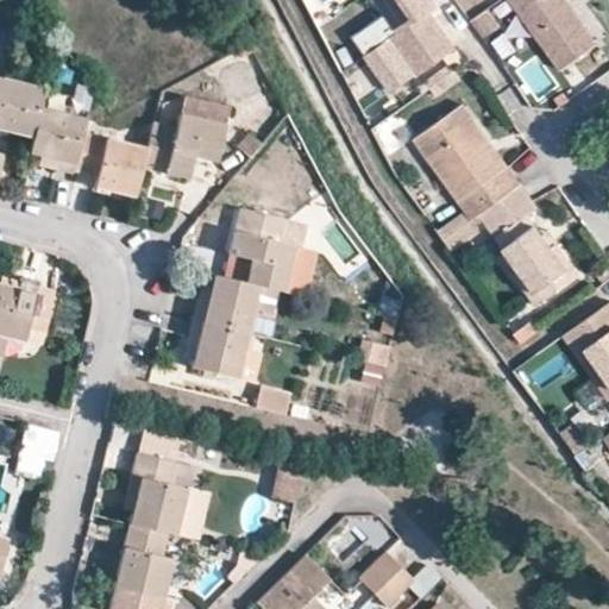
[(432,0),(377,0),(385,11),(351,35),(389,89),(416,69),(418,71),(456,45),(428,6),(434,1),(432,0)]
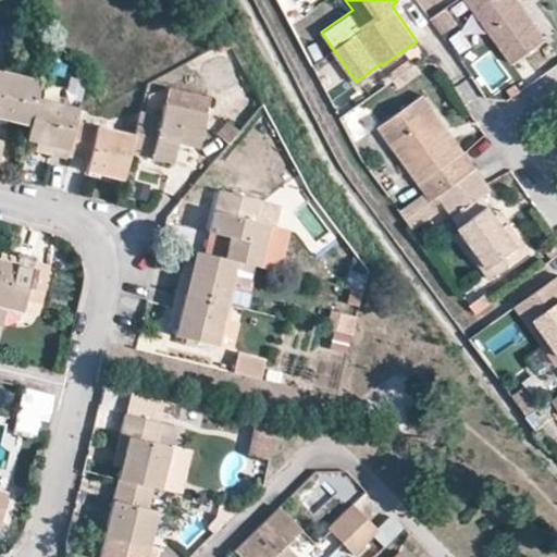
[(465,0),(512,64),(545,40),(516,0),(465,0)]
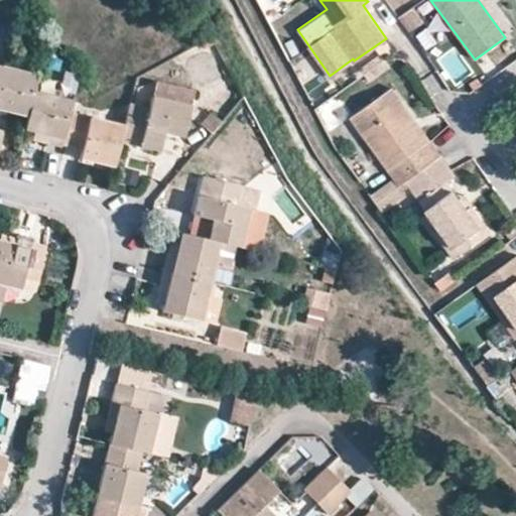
[(425,21),(415,7),(399,18),(409,32),(425,21)]
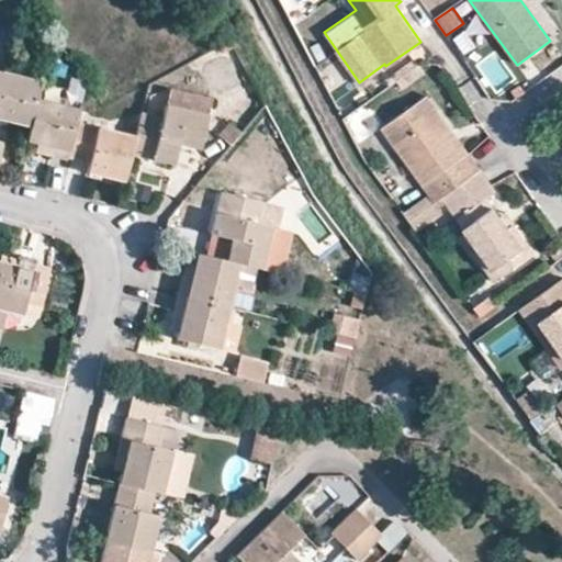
[(343,64),(322,76),(332,93),(351,81),(343,64)]
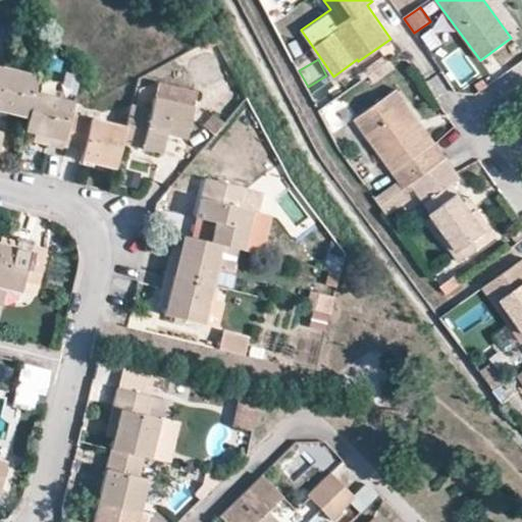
[(38,75),(3,67),(0,77),(0,111),(28,118),(38,75)]
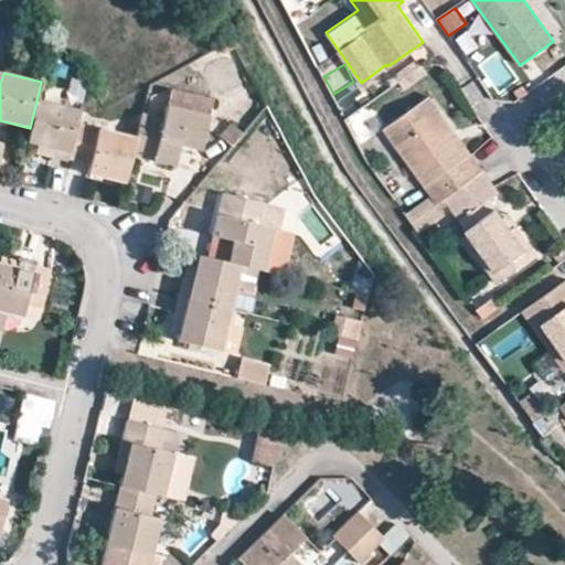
[(77,123),(80,110),(61,105),(64,87),(41,82),(30,128),(27,142),(36,145),(46,147),(43,157),(67,163),(68,160),(77,123)]
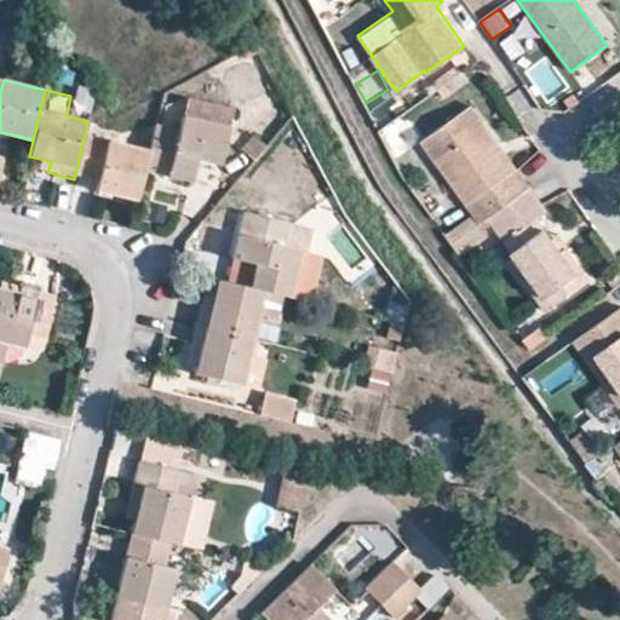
[(474,217),(478,224),(486,218),(529,187),(518,170),(511,174),(488,143),(495,138),(471,104),(422,139),(474,217)]
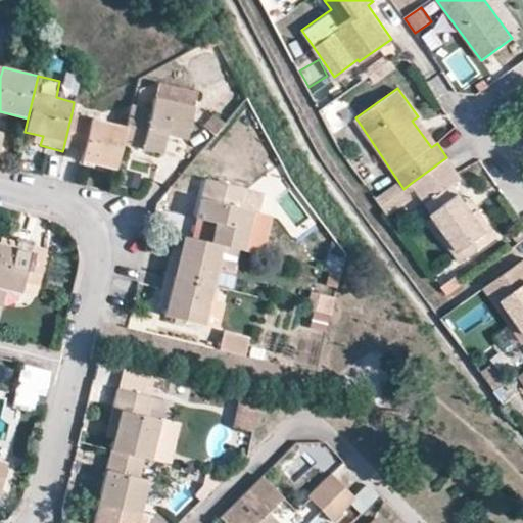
[(151,109),(131,105),(125,128),(122,144),(161,154),(165,135),(186,139),(193,107),(154,98),(151,109)]
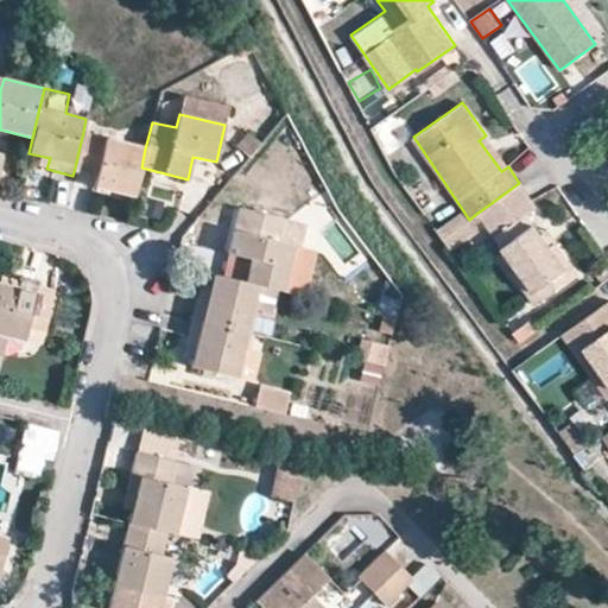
[(385,152),(405,144),(396,120),(375,128),(385,152)]
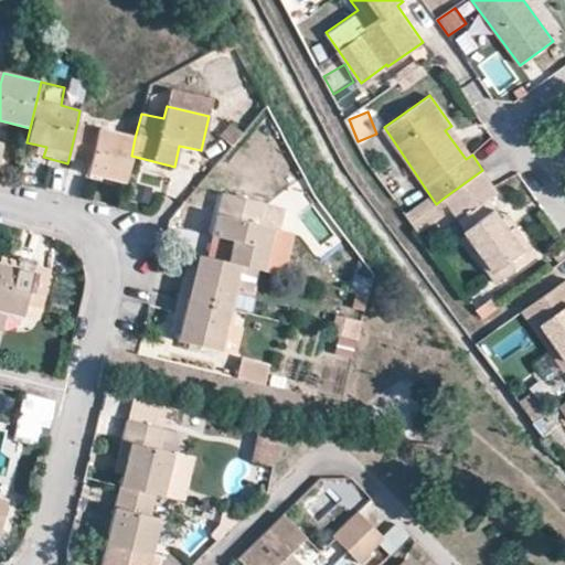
[(131,156),(135,138),(77,123),(68,160),(89,164),(87,172),(125,181),(131,156)]
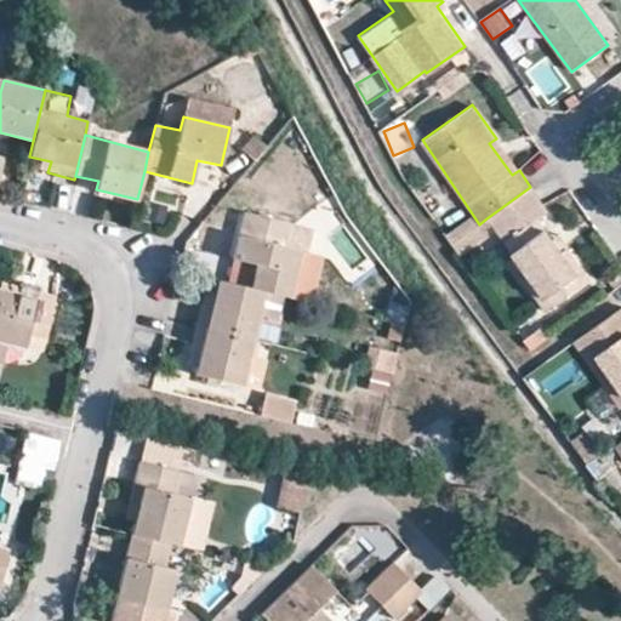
[(512,175),(519,170),(496,138),(489,143),(512,175)]
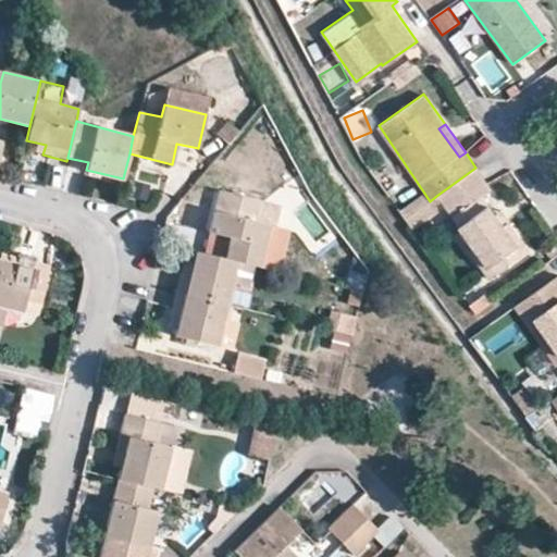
[(34,152),(42,155),(46,145),(36,143),(34,152)]
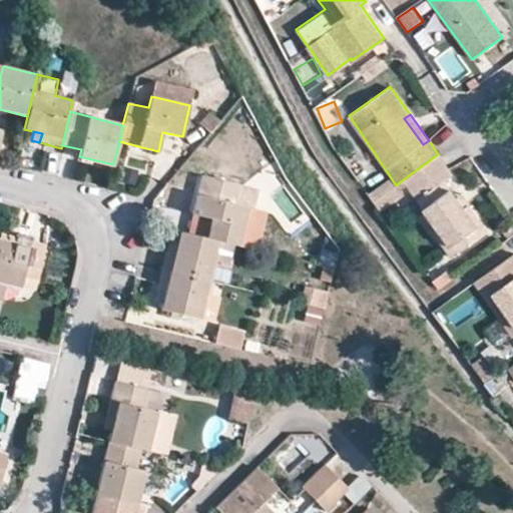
[(453,175),(438,154),(402,180),(425,212),(420,216),(451,258),(488,231),(470,204),(465,207),(458,197),(446,180),(453,175)]
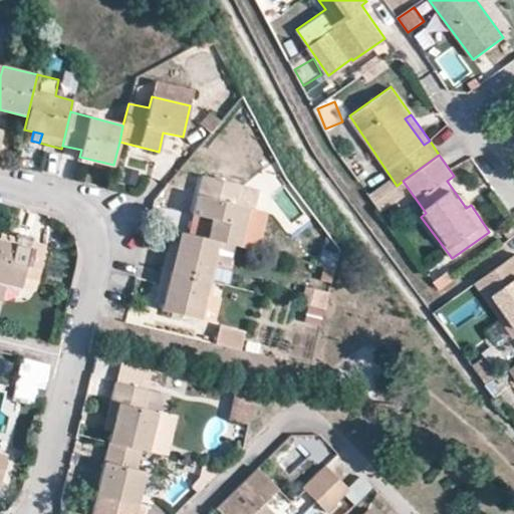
[(210,219),(206,239),(217,242),(235,246),(238,247),(247,209),(251,210),(256,189),(203,176),(193,215),(210,219)]
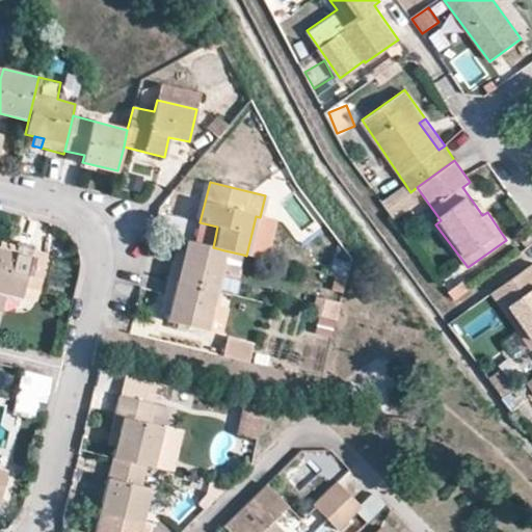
[(406,186),(382,202),(388,209),(410,192),(406,186)]
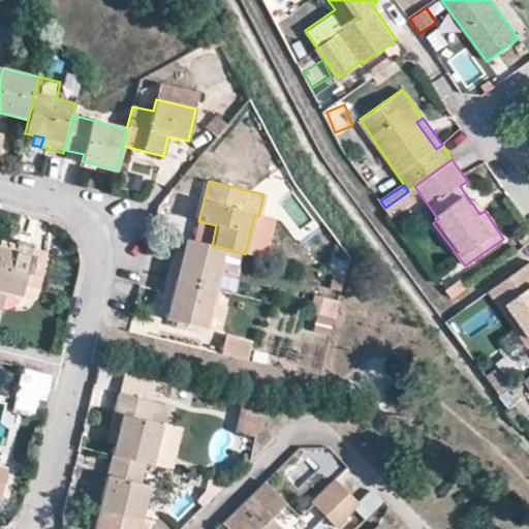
[(385,208),(392,216),(415,200),(408,191),(385,208)]
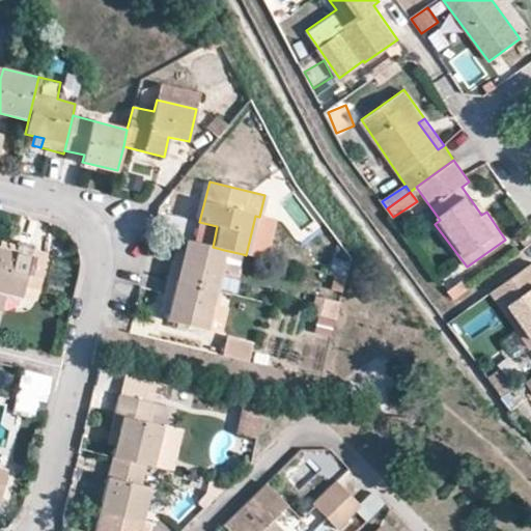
[(481,215),(486,212),(479,201),(474,204),(481,215)]
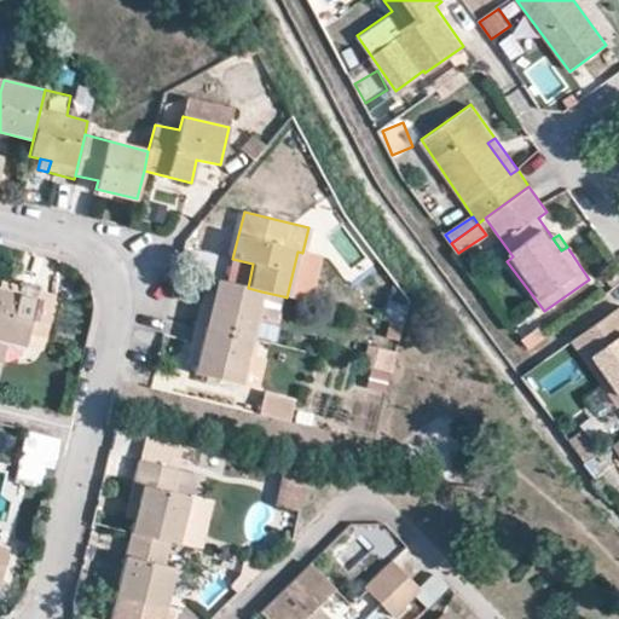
[(201,304),(196,324),(253,339),(258,317),(261,291),(248,288),(218,281),(214,291),(210,305),(201,304)]
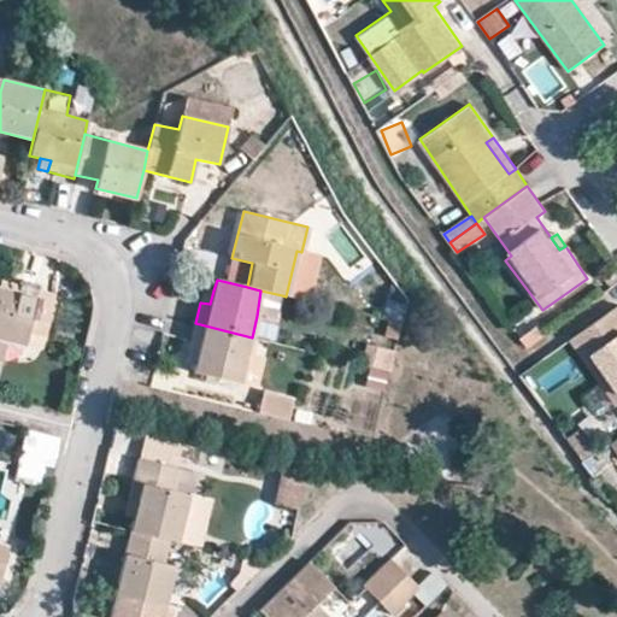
[(36,299),(0,289),(0,342),(5,344),(24,348),(36,299)]
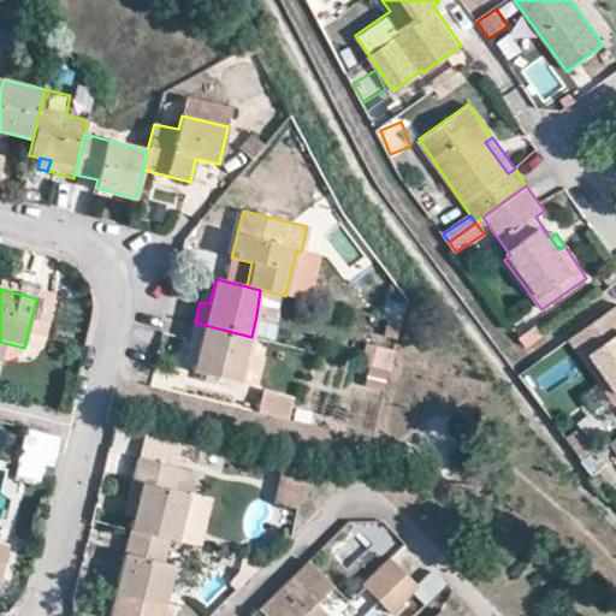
[(203,289),(200,302),(209,303),(213,290),(203,289)]
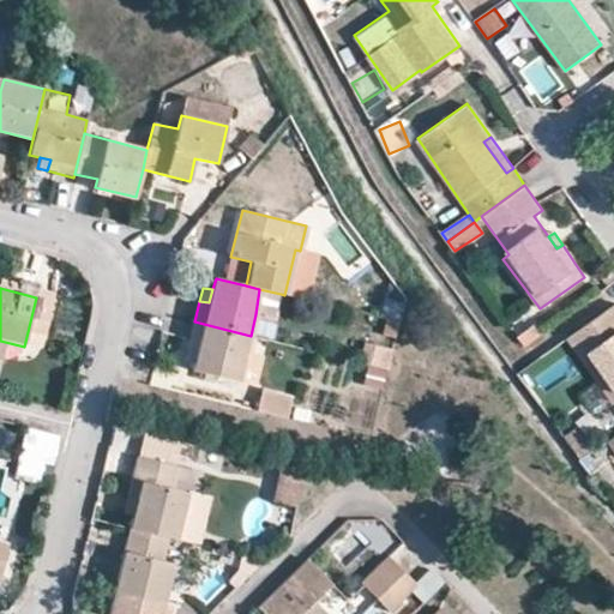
[(281,294),(259,289),(256,314),(274,317),(281,294)]
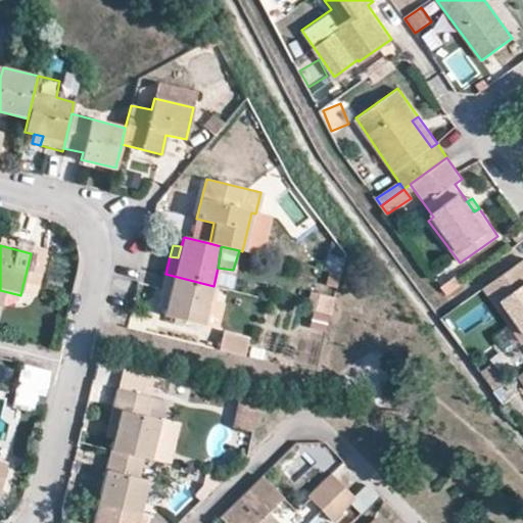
[(522,262),(484,288),(522,345),(522,262)]
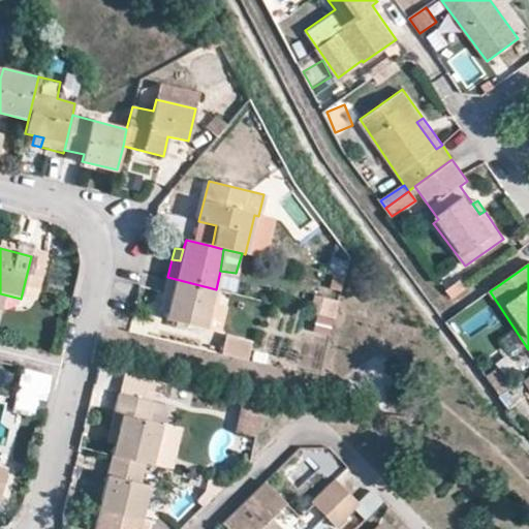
[(339,290),(342,277),(334,276),(331,287),(339,290)]
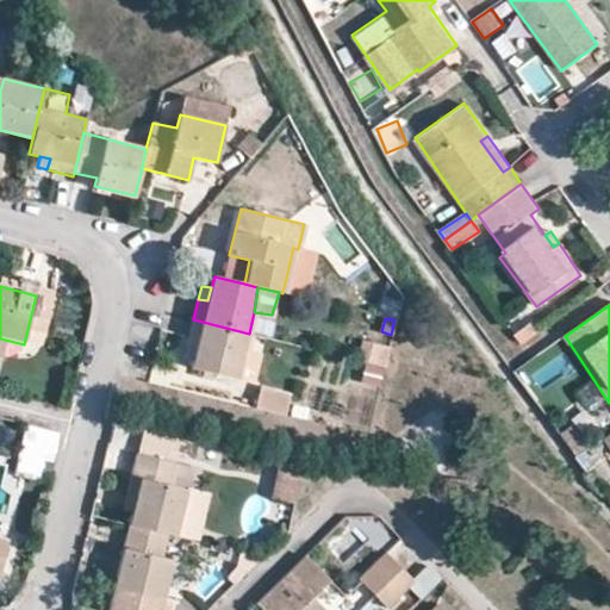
[(249,334),(193,319),(187,343),(197,347),(194,358),(192,369),(237,380),(244,349),(249,334)]
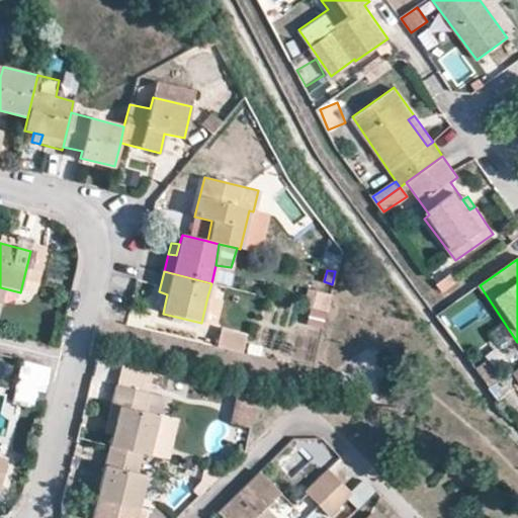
[(304,306),(326,311),(330,294),(308,289),(304,306)]
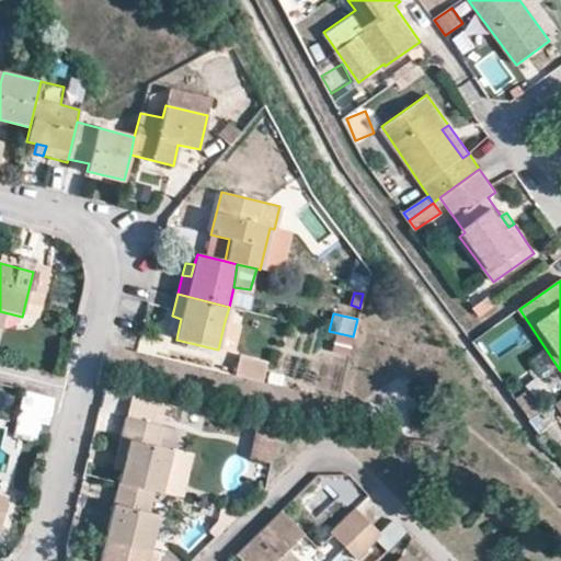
[(181,319),(172,316),(170,327),(179,329),(181,319)]
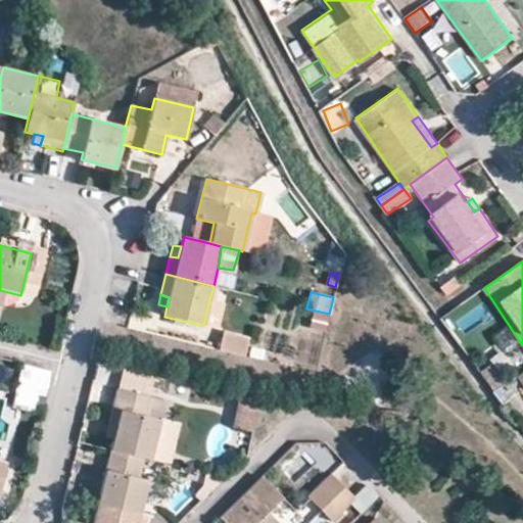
[(224,303),(209,299),(203,326),(218,329),(224,303)]
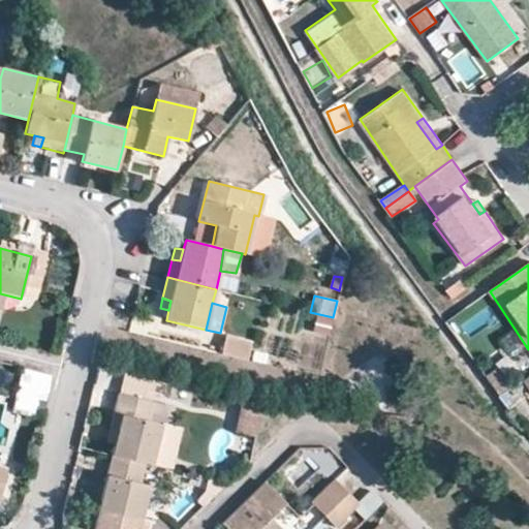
[(226,338),(222,358),(249,363),(253,344),(226,338)]
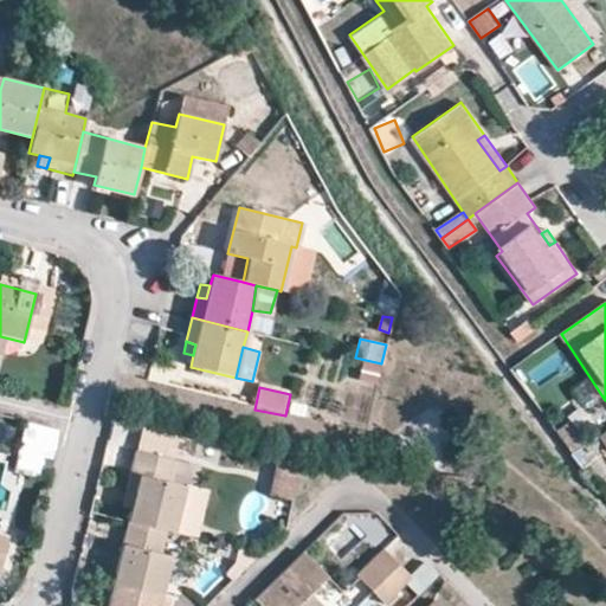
[(165,530),(174,533),(182,485),(171,483),(176,461),(134,451),(123,498),(134,501),(131,510),(128,522),(165,530)]
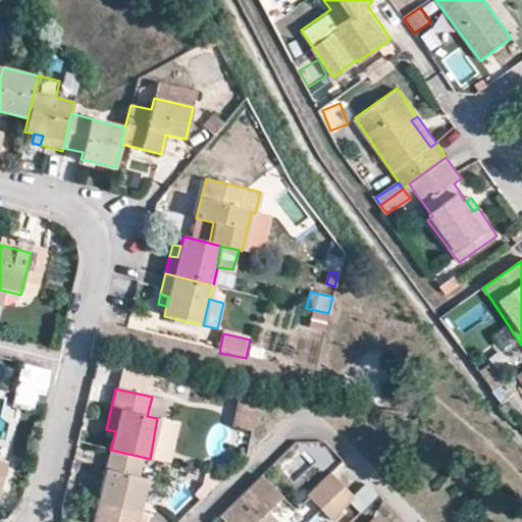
[(43,412),(46,400),(15,393),(13,404),(43,412)]
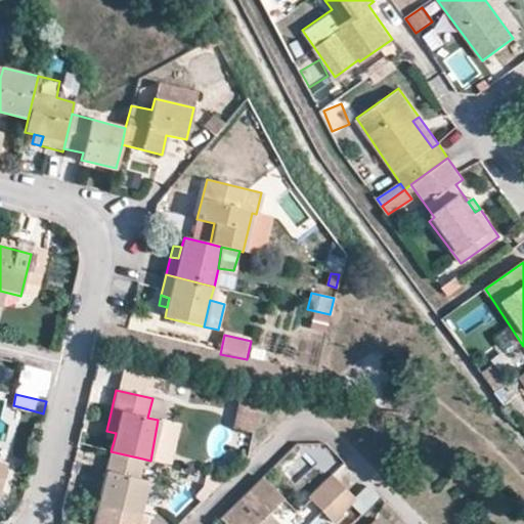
[(259,406),(239,403),(235,430),(255,433),(259,406)]
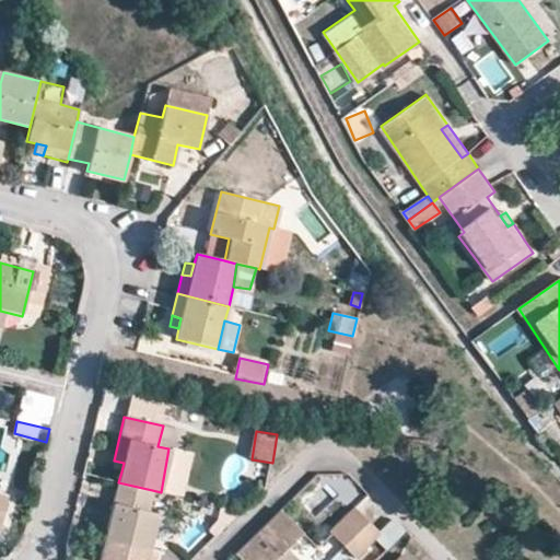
[(124,463),(114,461),(112,468),(121,471),(124,463)]
